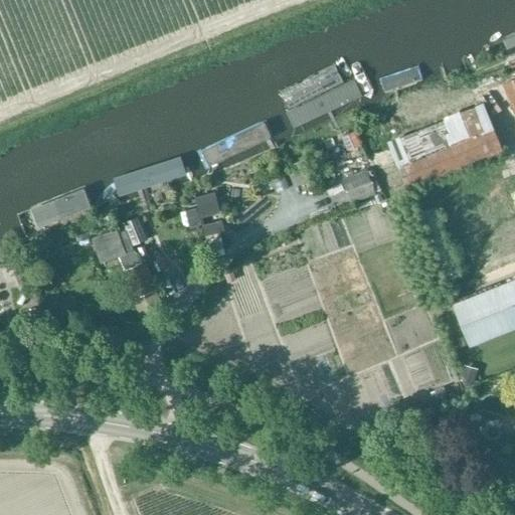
[(289,139),(359,110),(345,76),(275,106),(289,139)]
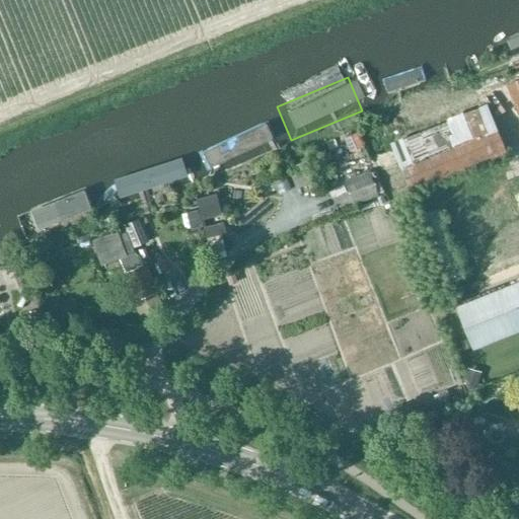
[(518,79),(508,84),(518,112),(518,79)]
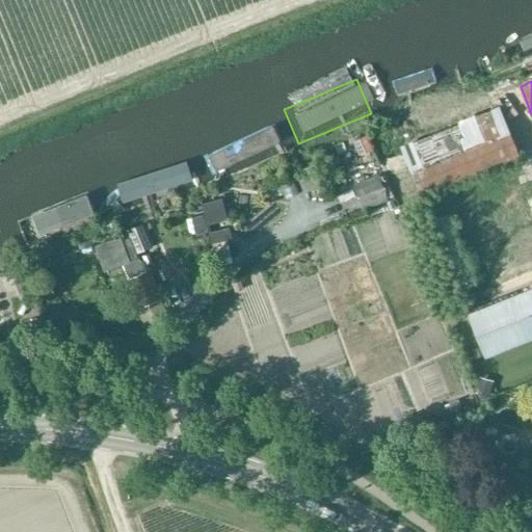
[(402,148),(423,195),(519,156),(499,108),(402,148)]
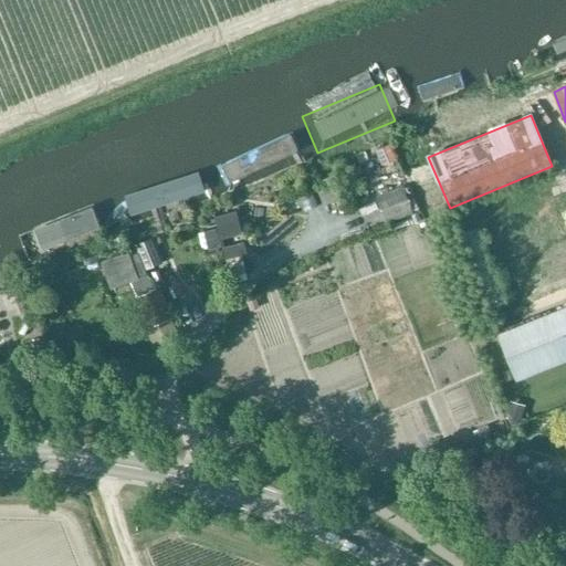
[(220,196),(310,156),(293,121),(205,161),(220,196)]
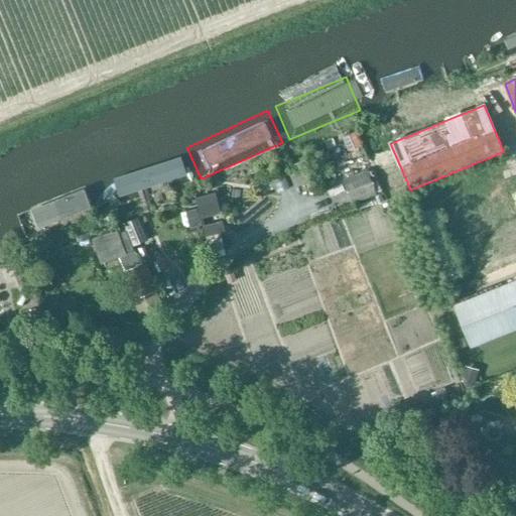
[(349,151),(360,146),(355,132),(344,137),(349,151)]
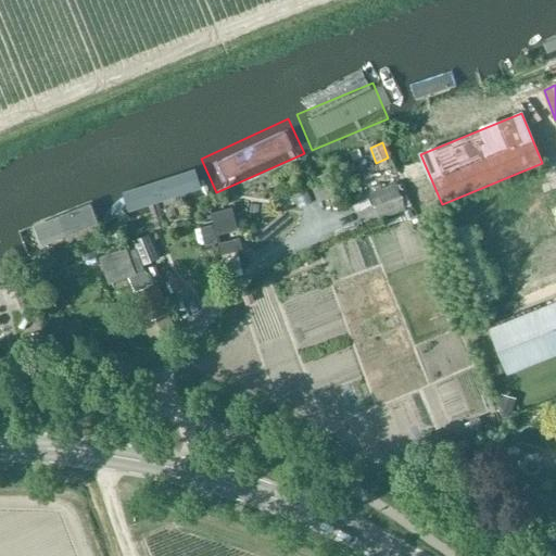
[(123,220),(213,191),(201,159),(112,188),(123,220)]
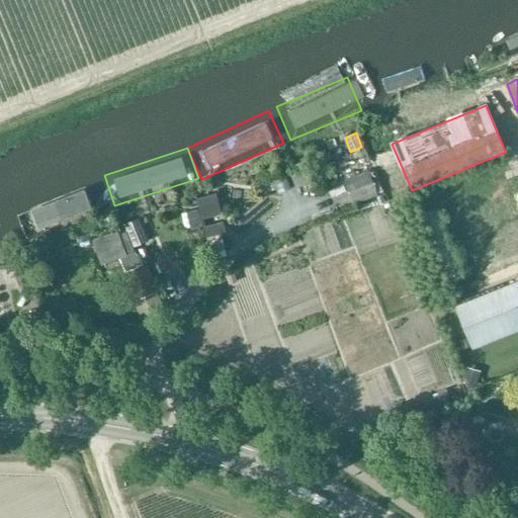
[(307,160),(290,166),(298,187),(315,182),(307,160)]
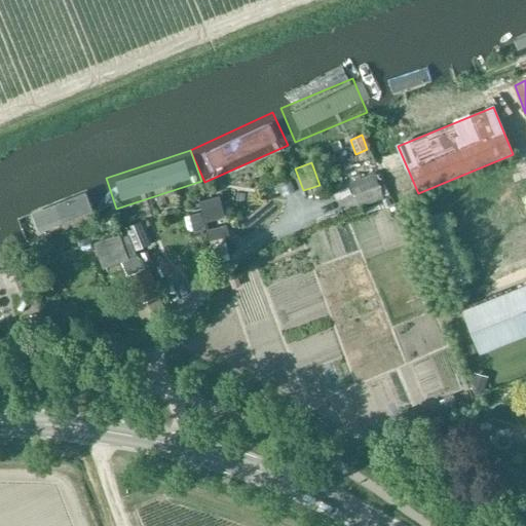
[(282,192),(284,196),(295,192),(285,168),(273,173),(275,177),(271,179),(277,193),(282,192)]
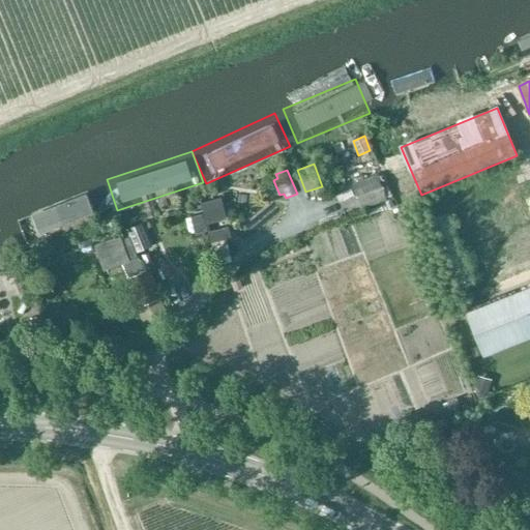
[(353,184),(361,209),(386,200),(377,175),(353,184)]
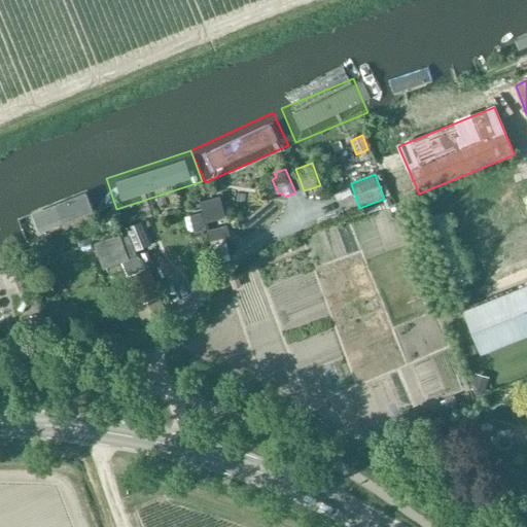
[(20,242),(100,210),(89,183),(8,215),(20,242)]
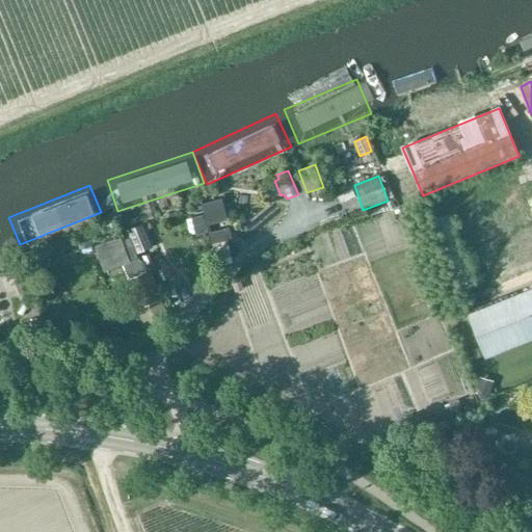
[(208,224),(220,222),(216,200),(203,203),(208,224)]
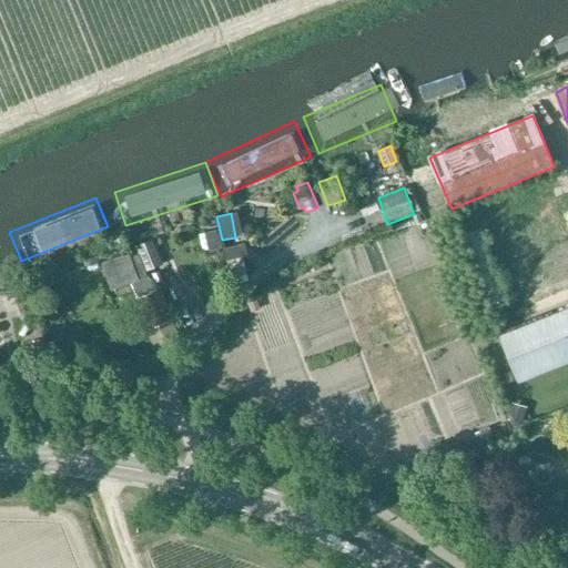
[(567,229),(510,250),(530,306),(567,292),(567,229)]
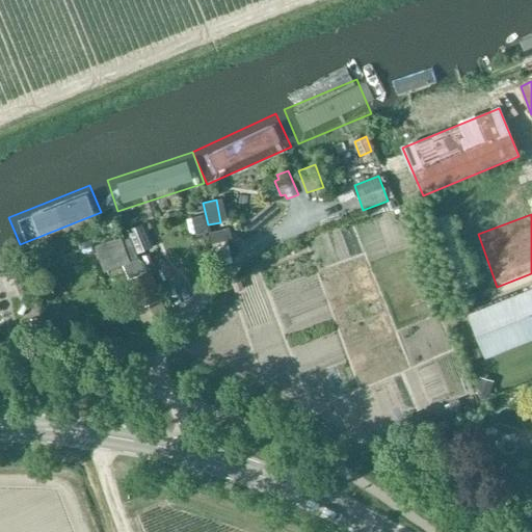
[(203,215),(193,217),(196,234),(207,232),(203,215)]
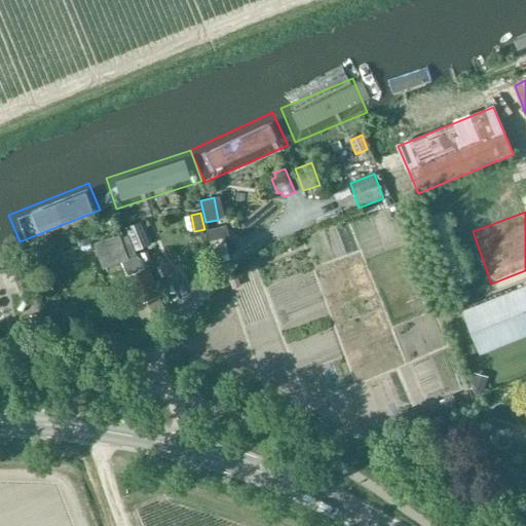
[(147,267),(145,265),(137,256),(134,249),(149,242),(140,219),(124,225),(128,235),(121,238),(119,234),(107,238),(94,243),(102,268),(116,264),(120,262),(126,277),(125,277),(137,303),(159,293),(148,266),(147,267)]
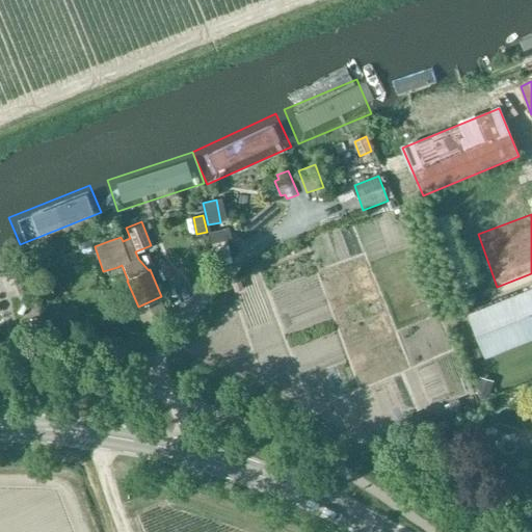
[(209,232),(212,246),(225,243),(222,229),(209,232)]
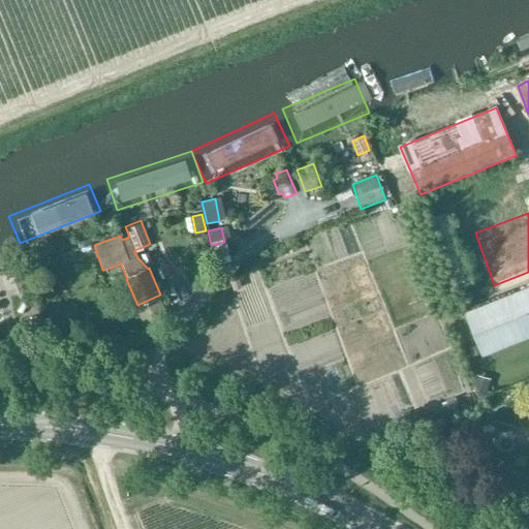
[(528,288),(468,313),(484,352),(528,334),(528,288)]
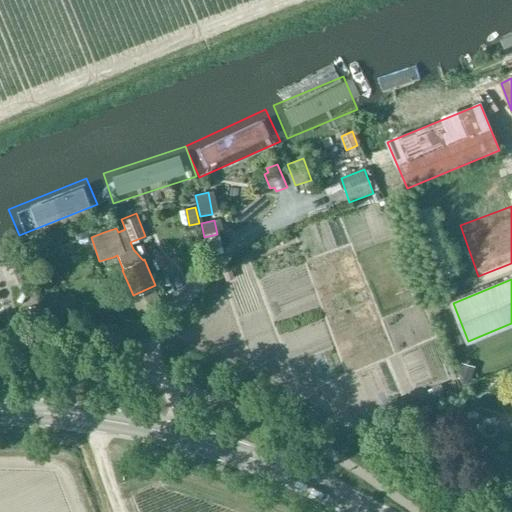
[(407,349),(396,353),(413,399),(424,395),(407,349)]
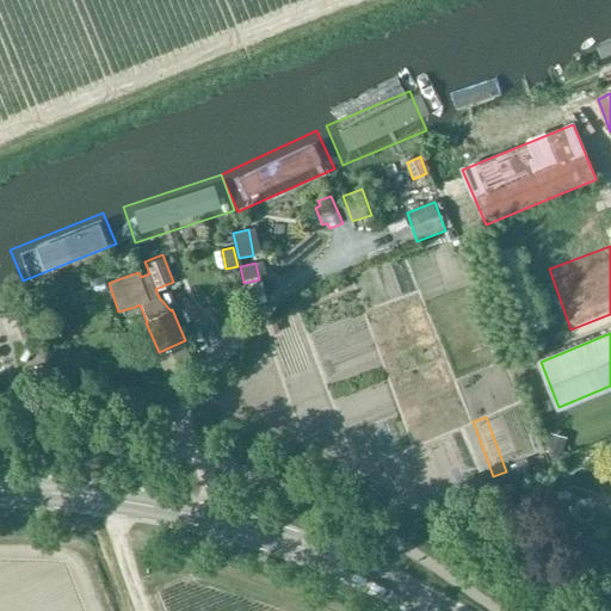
[(549,439),(545,452),(560,456),(563,443),(549,439)]
